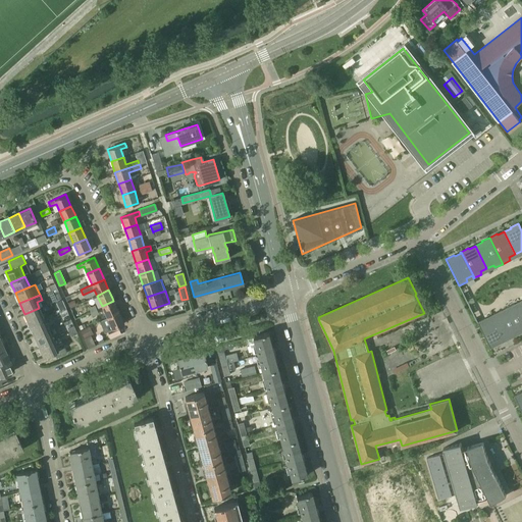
[(521,303),(520,300),(520,301),(521,303),(515,306),(514,304),(506,307),(519,333),(521,331),(521,303)]
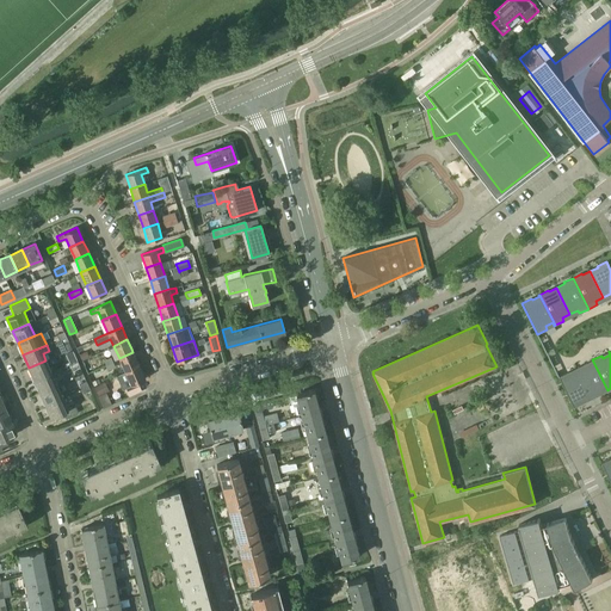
[(133,352),(119,358),(125,371),(139,365),(133,352)]
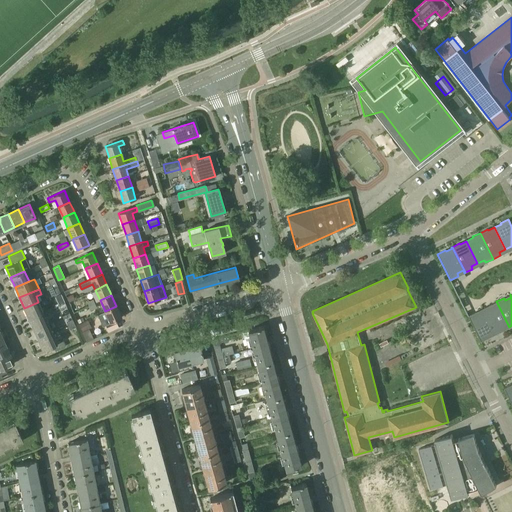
[(509,327),(496,301),(489,305),(490,308),(484,311),(495,333),(501,330),(502,331),(509,327)]
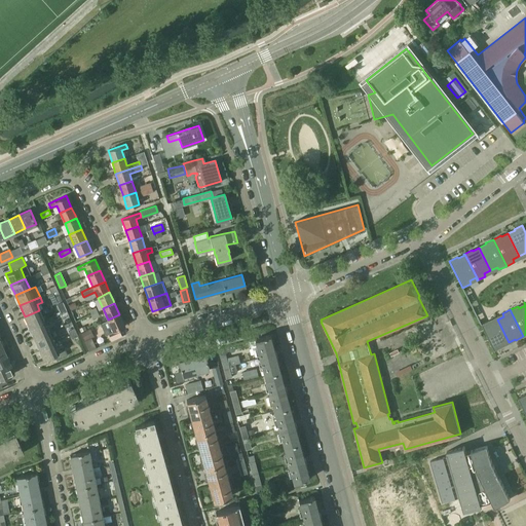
[(43,321),(39,310),(25,316),(30,327),(43,321)]
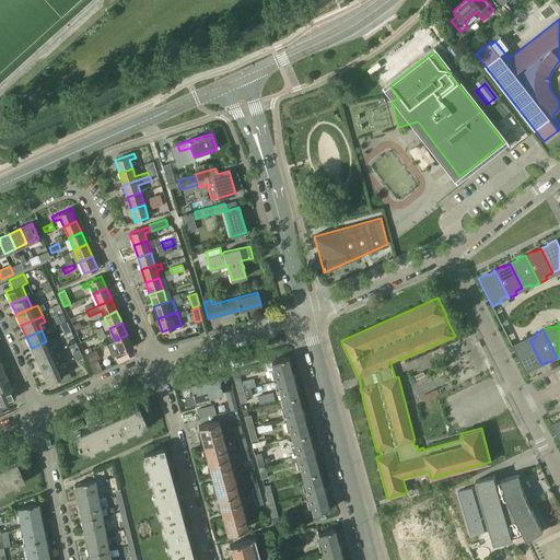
[(115,340),(106,343),(112,357),(132,347),(127,335),(115,340)]
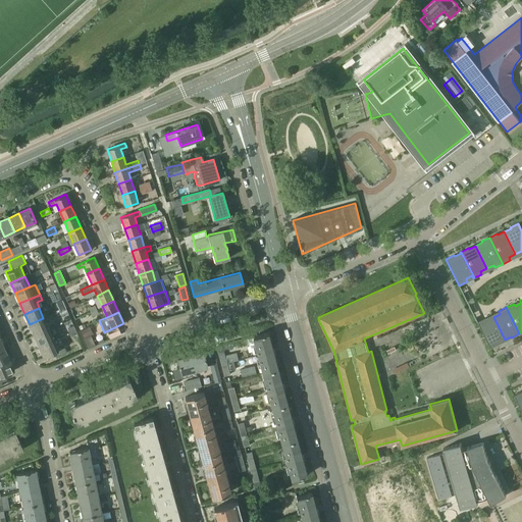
[(505,340),(493,317),(486,320),(485,318),(477,321),(490,348),(499,344),(498,343),(505,340)]
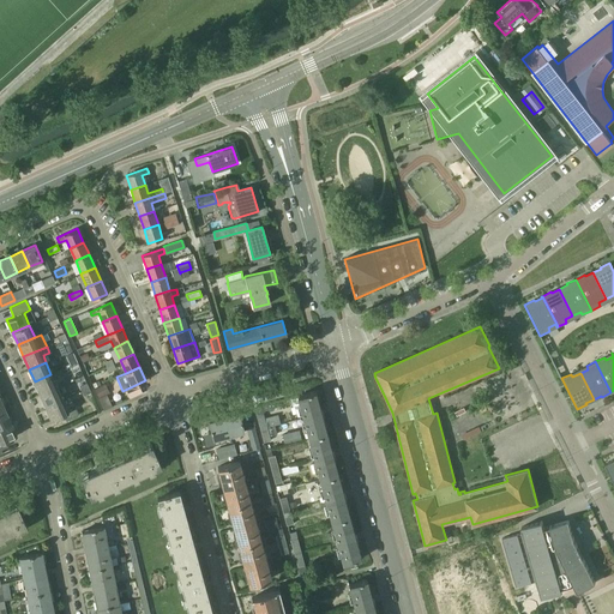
[(56,387),(50,374),(35,381),(40,395),(56,387)]
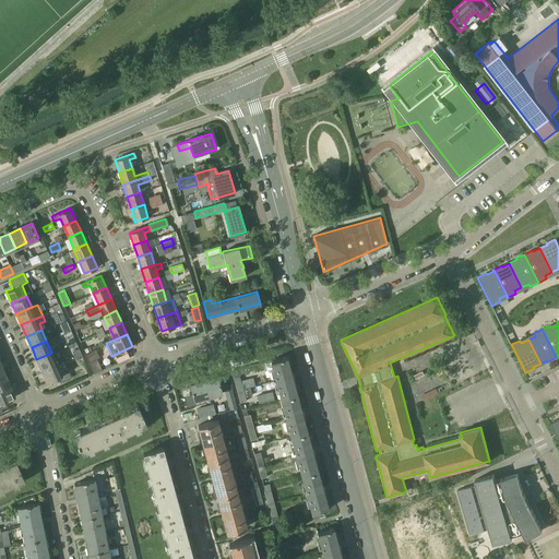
[(93,351),(86,354),(90,361),(97,358),(93,351)]
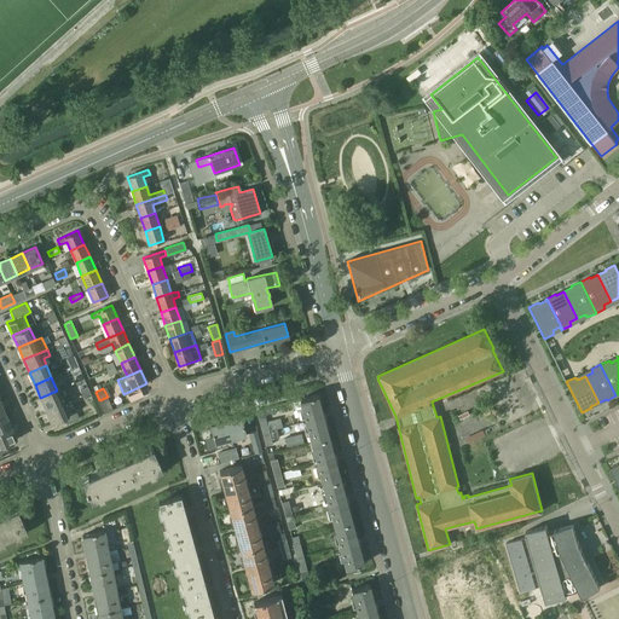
[(63,403),(57,391),(40,398),(46,410),(63,403)]
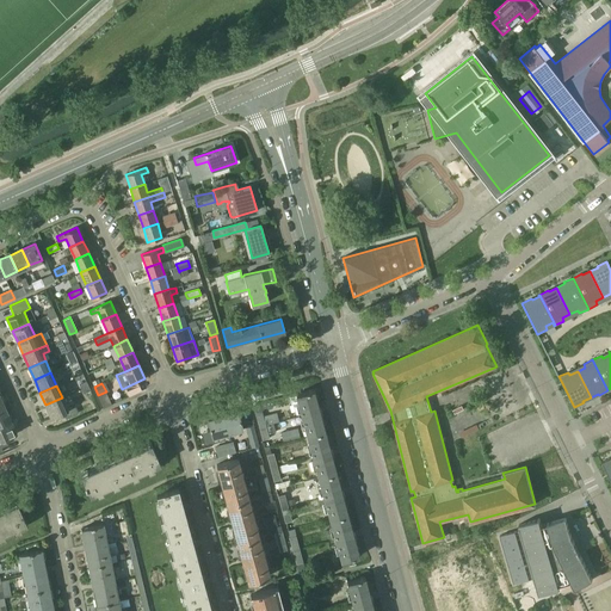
[(325,431),(319,409),(313,389),(295,394),(306,436),(325,431)]
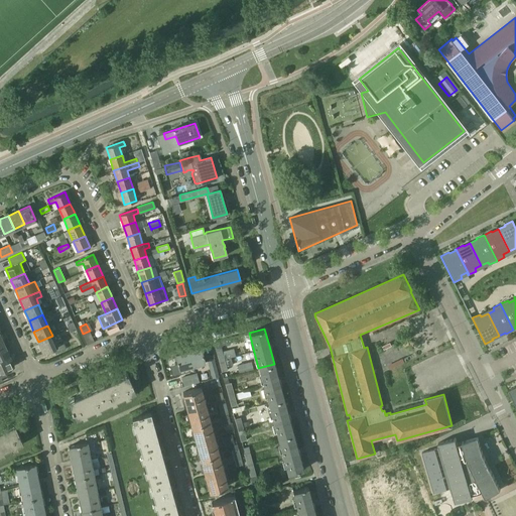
[(89,332),(83,335),(87,345),(94,342),(89,332)]
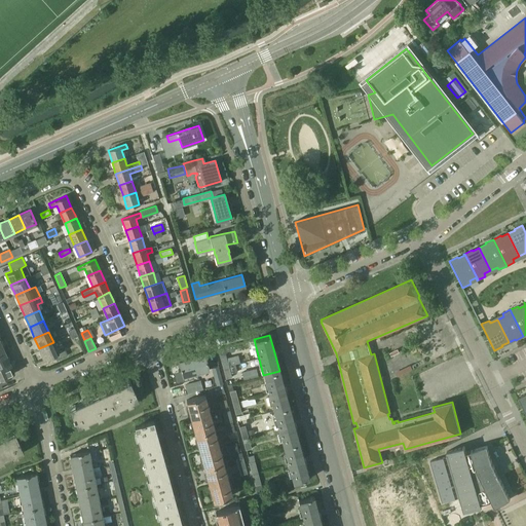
[(58,352),(53,342),(39,348),(44,360),(54,354),(57,360),(67,354),(64,349),(58,352)]
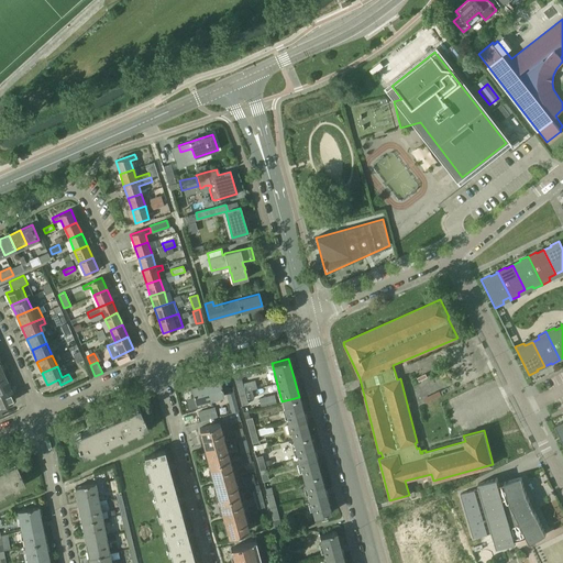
[(243,384),(240,372),(233,374),(242,406),(249,404),(247,400),(245,392),(243,384)]
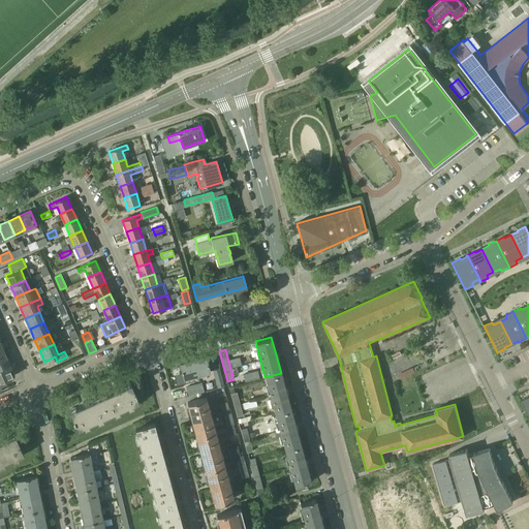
[(0,368),(9,364),(4,353),(0,354),(0,368)]
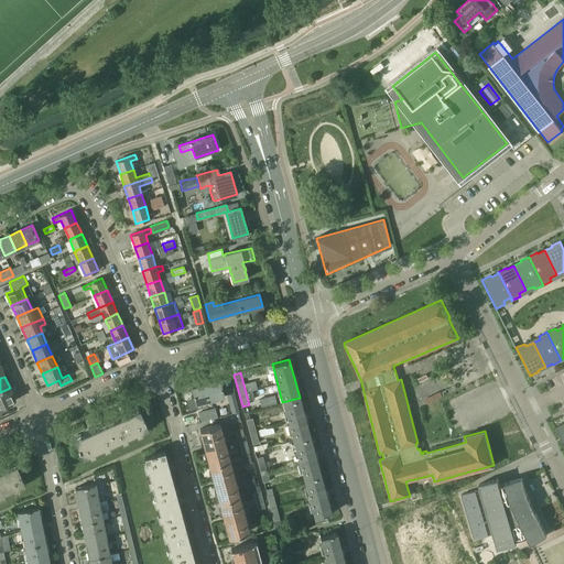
[(223,397),(218,380),(205,383),(209,400),(223,397)]
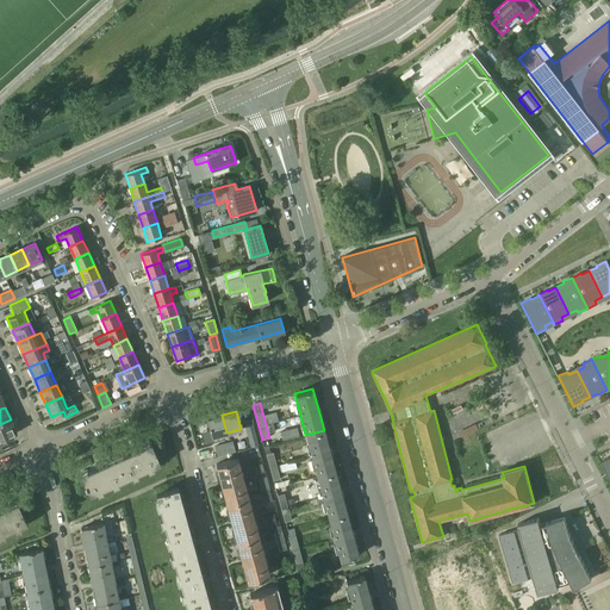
[(274,412),(263,416),(266,424),(272,423),(277,422),(274,412)]
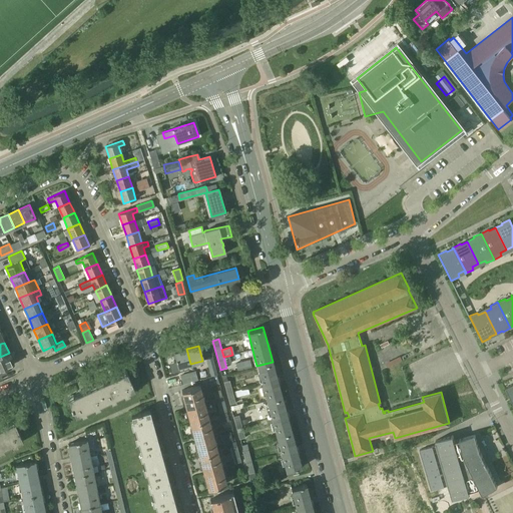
[(190,364),(186,349),(173,353),(177,367),(190,364)]
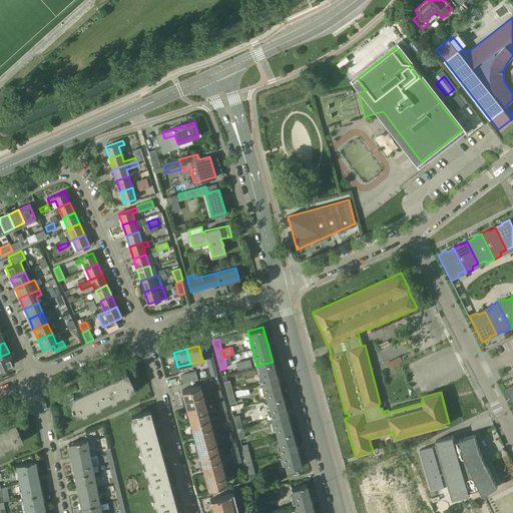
[(0,379),(2,379),(1,376),(6,374),(3,368),(13,364),(9,353),(0,357),(0,379)]
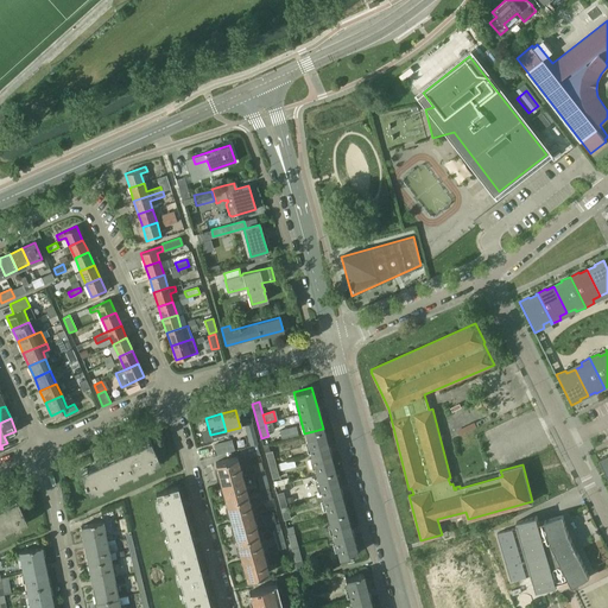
[(249,445),(258,444),(252,423),(244,425),(249,445)]
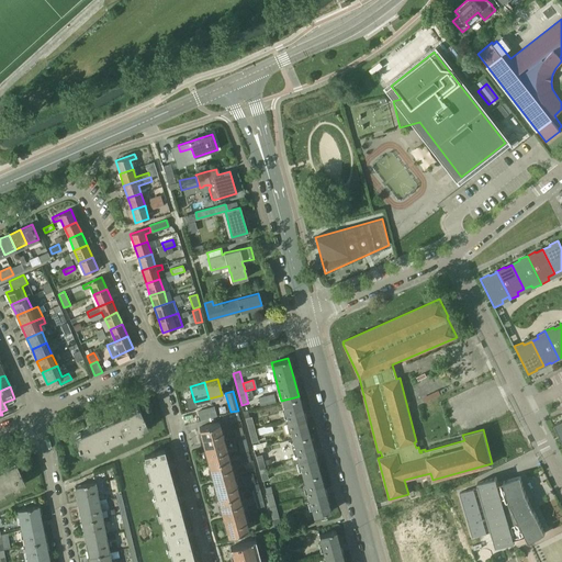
[(269,395),(258,397),(260,406),(271,403),(269,395)]
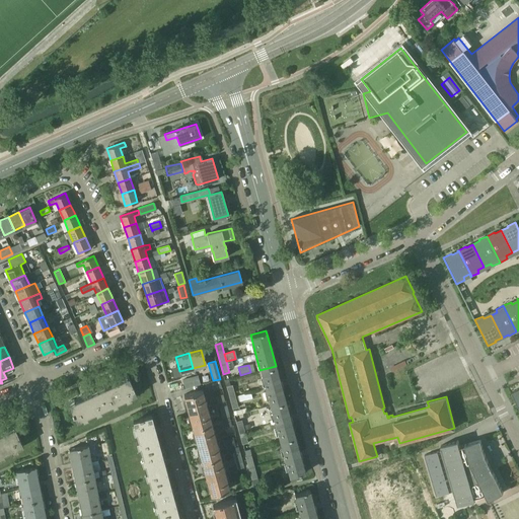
[(285,401),(280,383),(276,366),(260,370),(270,405),(285,401)]
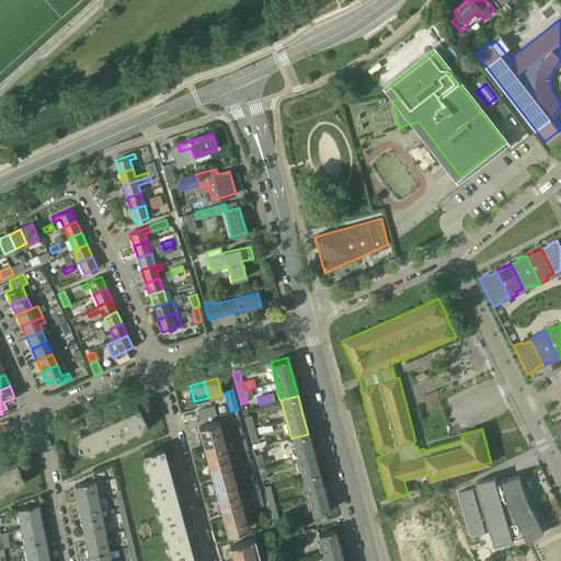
[(147,425),(138,407),(105,421),(114,441),(147,425)]
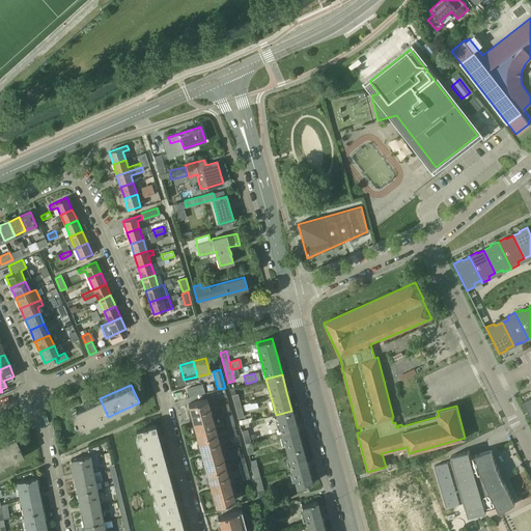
[(202,385),(187,389),(188,394),(189,397),(204,393),(203,390),(202,385)]
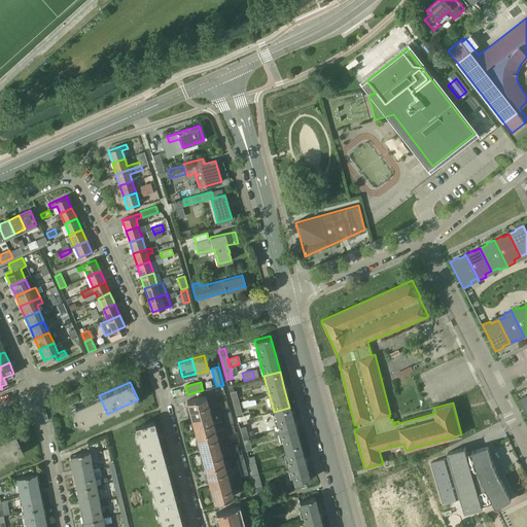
[(222,386),(213,388),(216,396),(224,394),(222,386)]
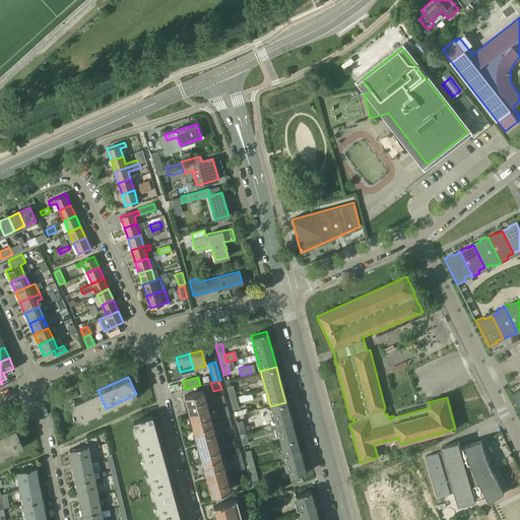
[(239,407),(233,385),(226,387),(233,409),(239,407)]
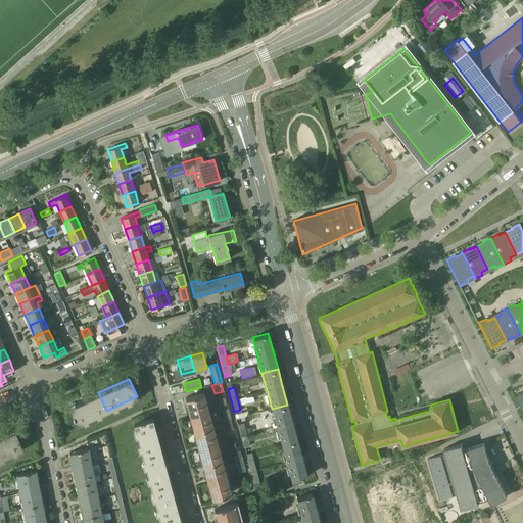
[(106,411),(98,392),(67,407),(76,424),(106,411)]
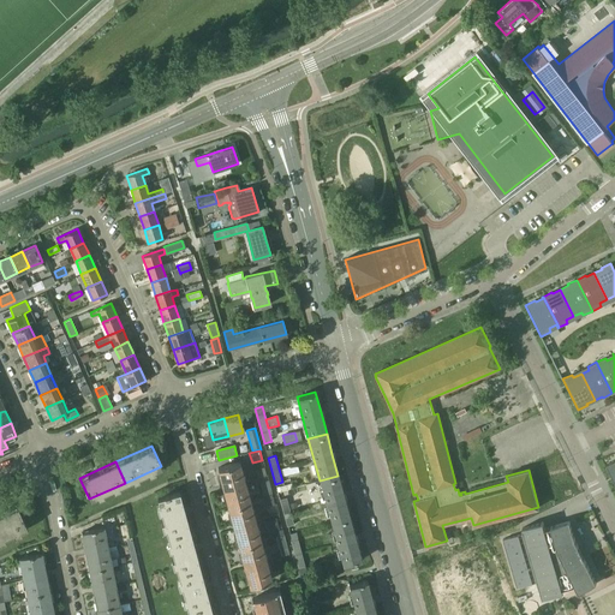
[(250,501),(244,481),(239,461),(216,467),(227,507),(250,501)]
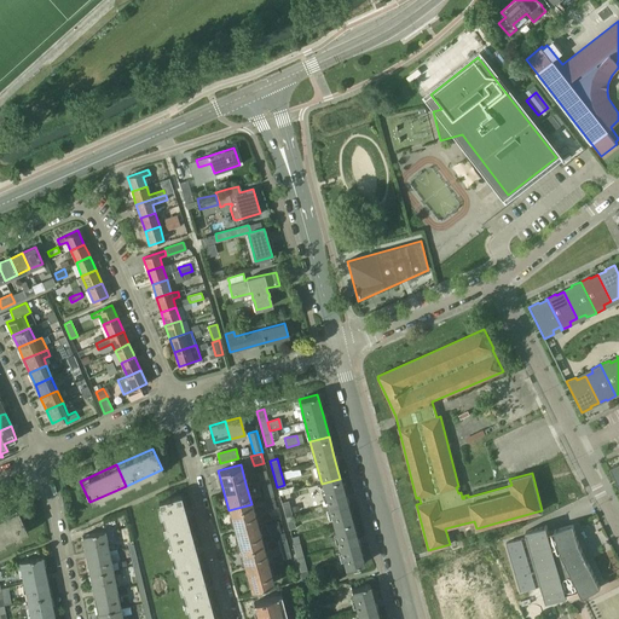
[(299,468),(283,472),(285,479),(300,474),(299,468)]
